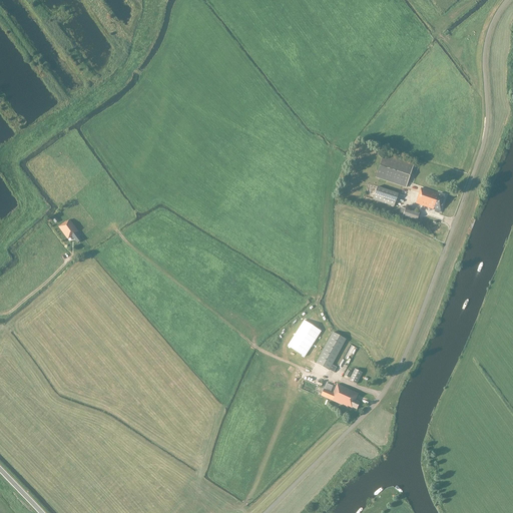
[(375,177),(406,187),(413,164),(383,154),(375,177)]
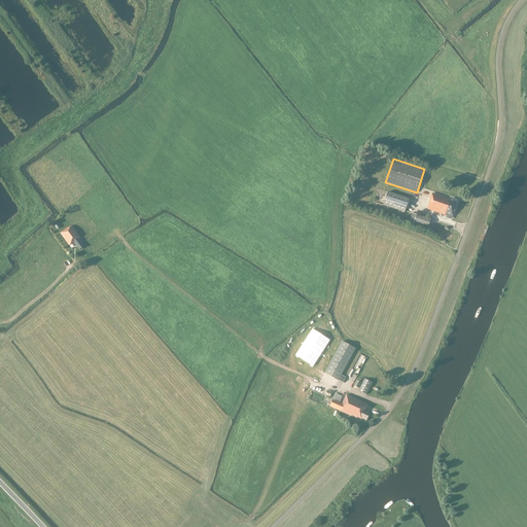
[(383,205),(405,212),(409,200),(387,191),(383,205)]
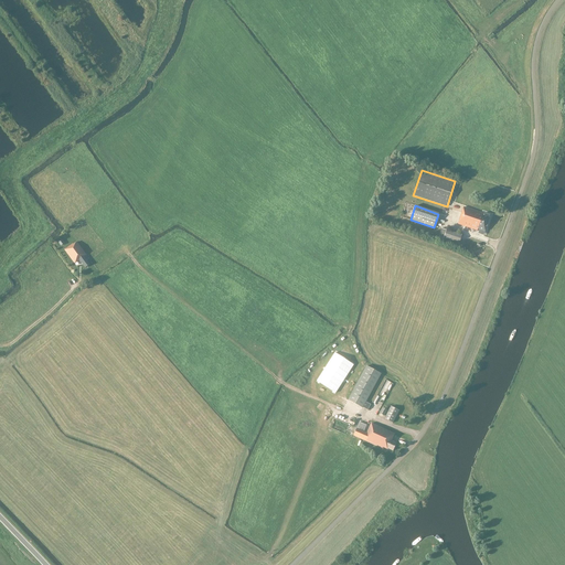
[(477,228),(484,232),(489,217),(483,215),(481,215),(482,214),(464,208),(458,224),(477,231),(477,228)]
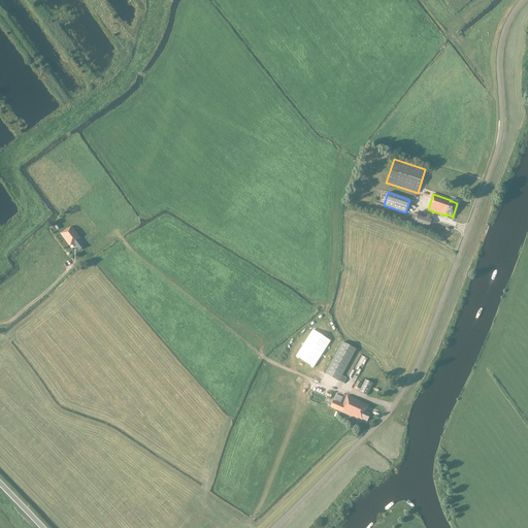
[(408,225),(413,227),(427,232),(431,220),(411,213),(408,225)]
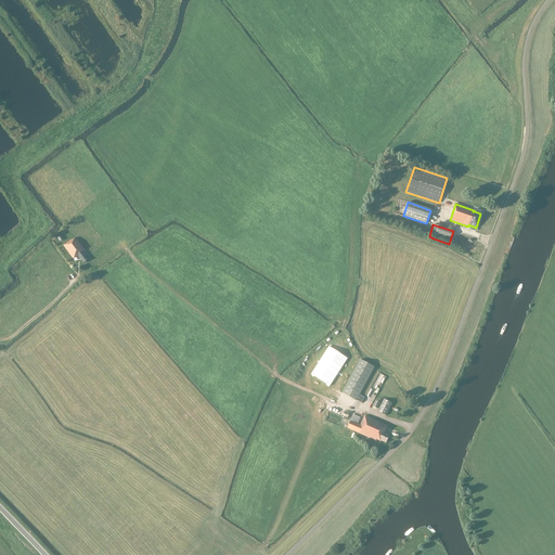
[(78,256),(84,263),(88,260),(81,253),(85,250),(75,239),(72,241),(71,240),(64,245),(74,258),(78,256)]
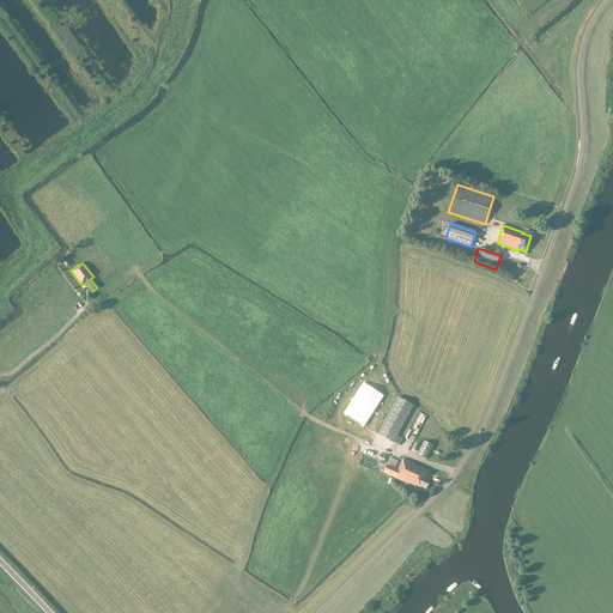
[(377,435),(393,443),(394,442),(399,445),(402,439),(396,437),(413,406),(396,398),(377,435)]
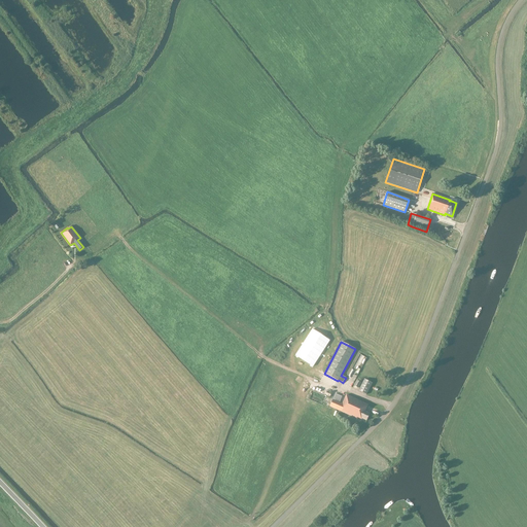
[(358,372),(365,357),(358,354),(344,384),(348,385),(351,378),(354,379),(357,372),(358,372)]
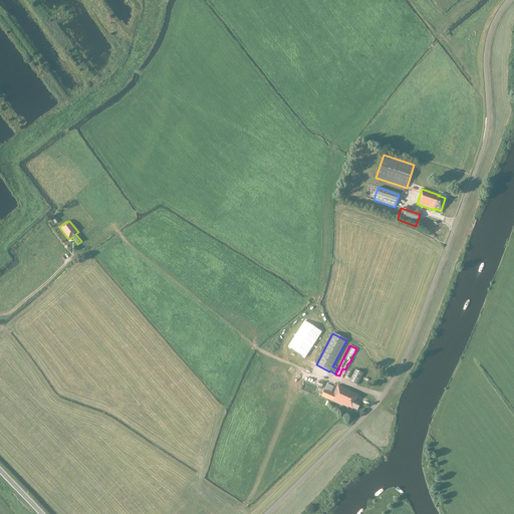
[(349,381),(357,386),(362,374),(355,370),(349,381)]
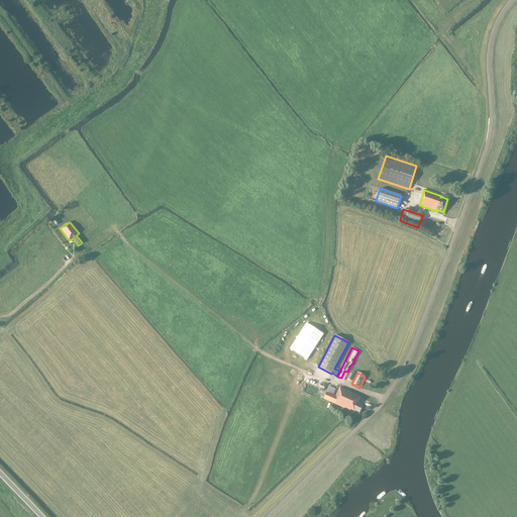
[(302,391),(316,395),(318,388),(304,384),(302,391)]
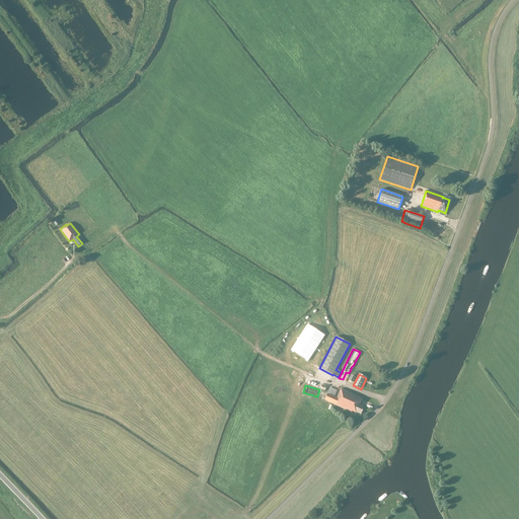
[(352,413),(353,412),(356,413),(361,415),(364,408),(359,405),(362,398),(341,388),(341,389),(338,388),(338,389),(330,386),(324,400),(352,413)]
